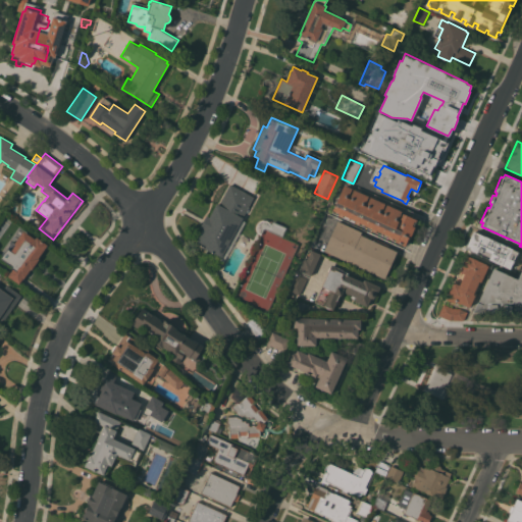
[(248,209),(249,209),(248,212),(246,211),(221,257),(195,243),(202,229),(200,227),(206,215),(209,216),(216,203),(219,204),(230,184),(254,197),(248,209)]
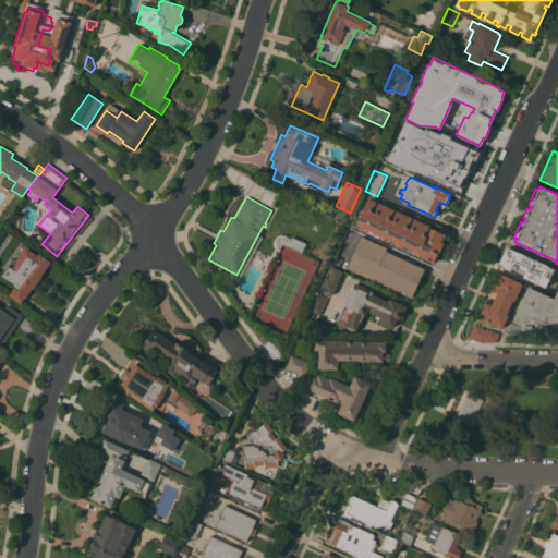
[(376,201),(373,207),(372,208),(371,210),(375,213),(376,210),(375,208),(377,202),(393,209),(391,216),(389,217),(388,219),(392,220),(393,218),(392,217),(396,210),(412,217),(409,223),(407,225),(405,227),(411,229),(411,227),(410,225),(413,218),(429,226),(426,232),(424,233),(423,234),(426,237),(425,238),(426,239),(428,234),(428,232),(431,228),(446,234),(445,238),(444,237),(441,242),(444,242),(438,255),(436,254),(433,262),(354,227),(367,197),(376,201)]
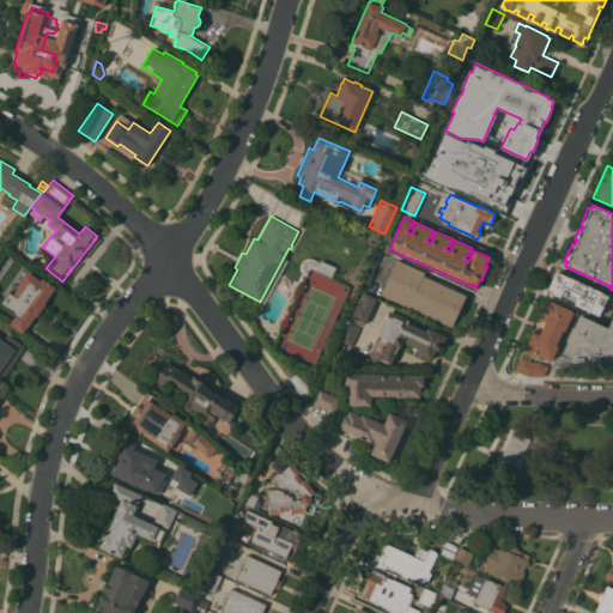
[(334,267),(331,277),(310,267),(307,275),(303,273),(301,268),(302,263),(305,260),(309,258),(314,259),(319,262),(320,266),(321,262),(334,267)]
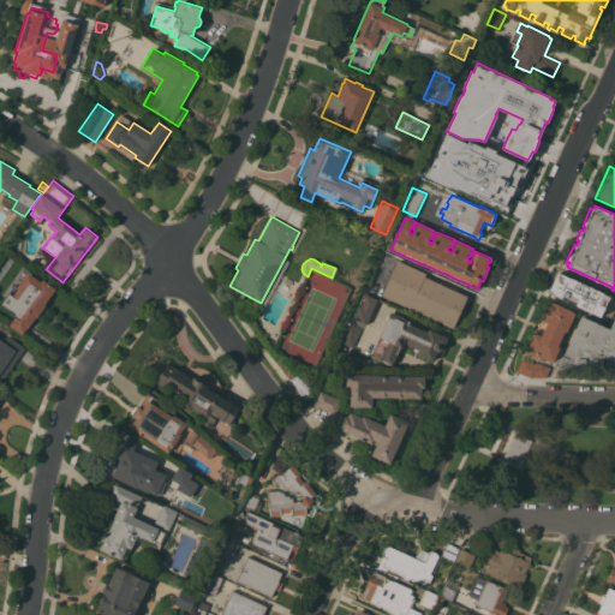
[(382,296),(398,260),(427,273),(424,276),(439,282),(440,281),(458,288),(457,291),(467,296),(453,328),(382,296)]
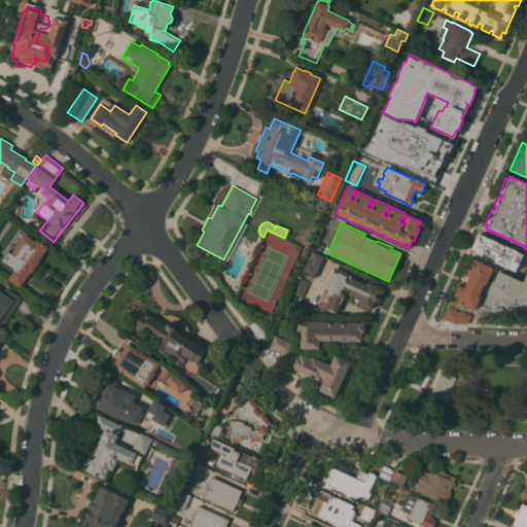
[(522,253),(518,262),(519,262),(516,271),(515,270),(514,271),(469,250),(477,233),(522,253)]
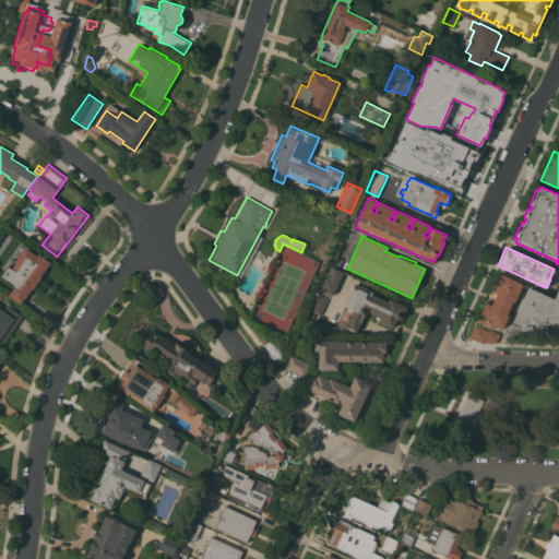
[(42,276),(43,277),(34,289),(33,288),(25,298),(24,298),(21,304),(9,295),(13,287),(12,286),(12,285),(0,276),(3,272),(3,270),(6,266),(8,266),(8,265),(13,269),(18,263),(20,264),(31,249),(38,254),(39,253),(51,262),(42,276)]
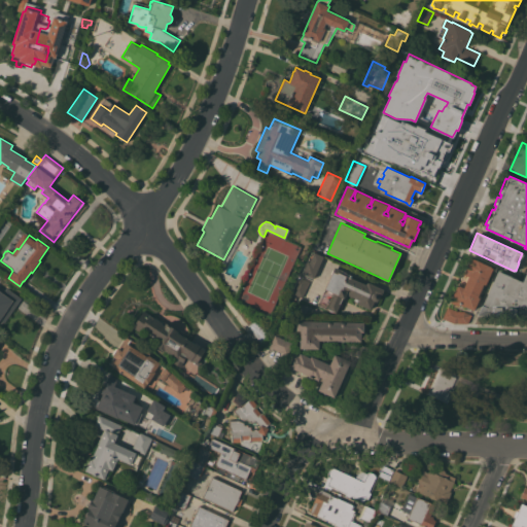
[(314,278),(303,273),(313,251),(324,256),(314,278)]
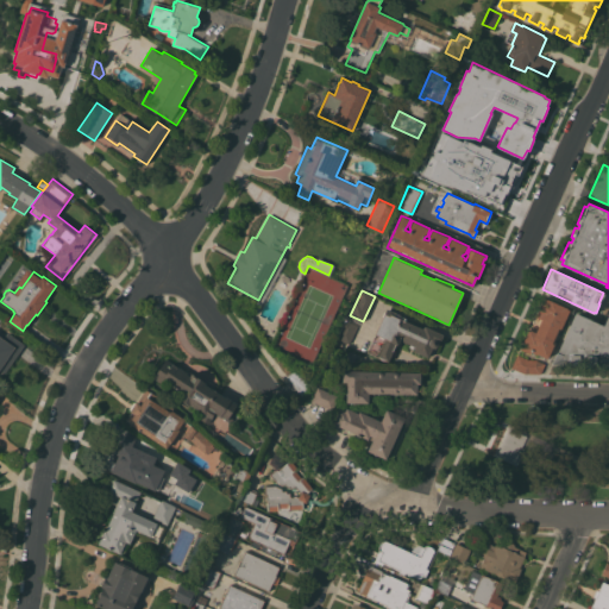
[(528,330),(535,332),(541,319),(534,316),(537,313),(544,297),(567,307),(566,308),(570,309),(560,330),(559,328),(552,343),(554,344),(547,358),(539,355),(537,355),(531,351),(529,353),(520,349),(528,330)]
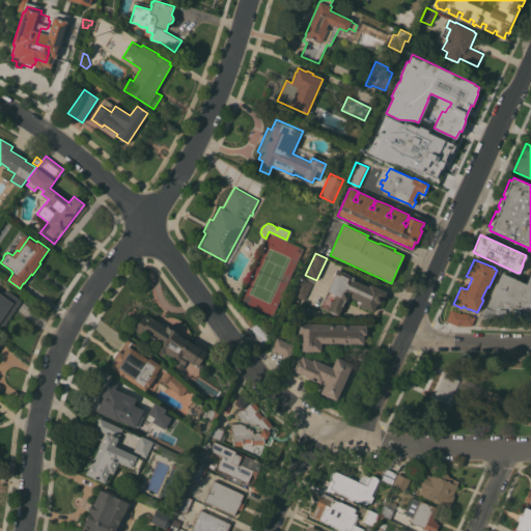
[(337,269),(348,274),(348,275),(354,277),(353,279),(369,287),(370,284),(387,291),(383,300),(382,301),(381,303),(380,303),(379,303),(376,303),(373,311),(361,306),(362,304),(357,302),(358,300),(348,296),(346,301),(345,300),(338,315),(336,314),(335,314),(333,314),(331,312),(330,311),(320,307),(337,269)]
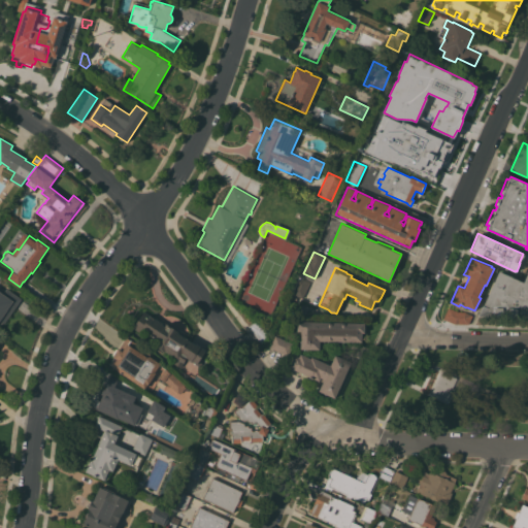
[(527,317),(477,316),(498,270),(523,282),(527,269),(527,317)]
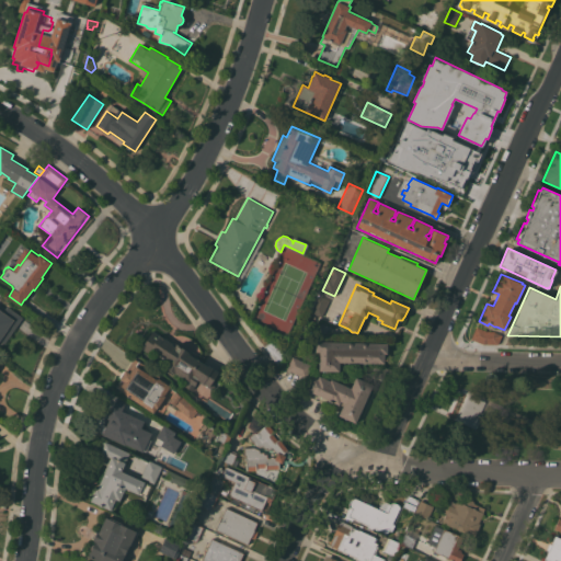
[(322,318),(310,312),(318,295),(330,300),(322,318)]
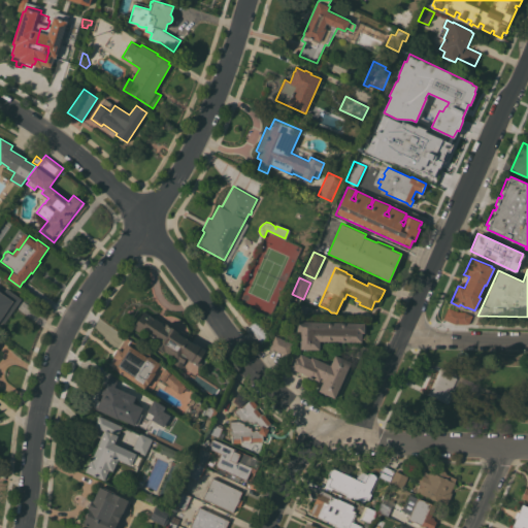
[(0,290),(3,293),(6,288),(22,298),(5,322),(4,321),(0,327),(0,290)]
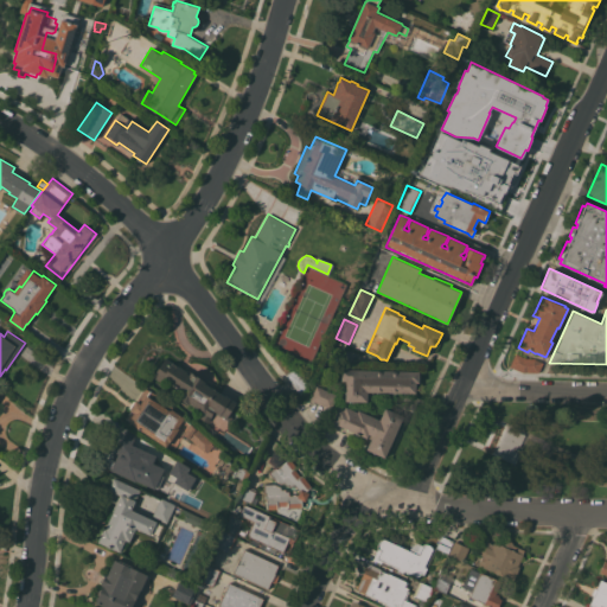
[(516,352),(526,358),(535,358),(543,362),(540,372),(522,371),(510,366),(516,352)]
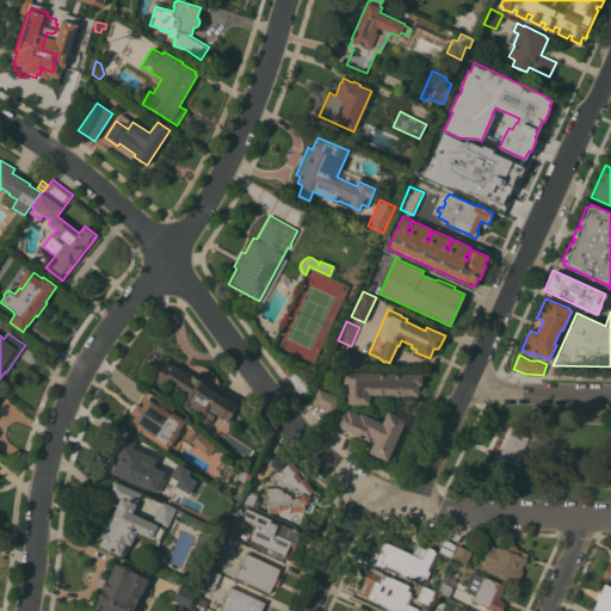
[(189,374),(190,372),(209,386),(208,387),(227,399),(227,397),(239,405),(230,418),(234,420),(233,423),(228,420),(222,417),(221,418),(216,415),(209,426),(201,420),(204,414),(191,406),(191,407),(180,400),(181,396),(154,380),(167,359),(189,374)]
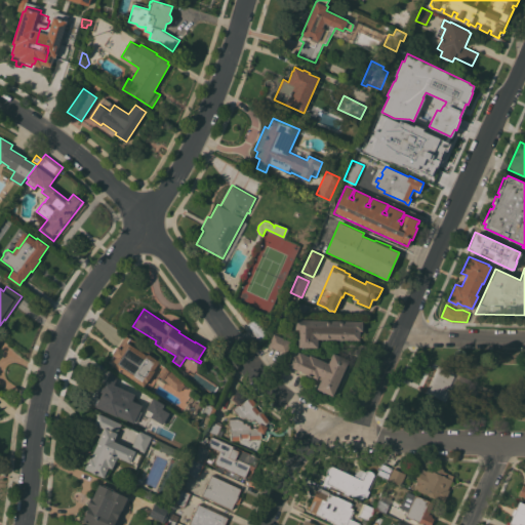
[(318,338),(318,348),(298,347),(299,329),(295,329),(295,319),(363,321),(362,331),(360,330),(360,340),(318,338)]
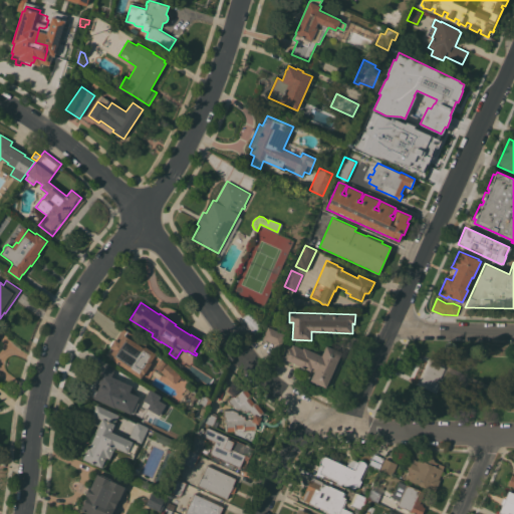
[(263,338),(268,326),(286,334),(280,346),(263,338)]
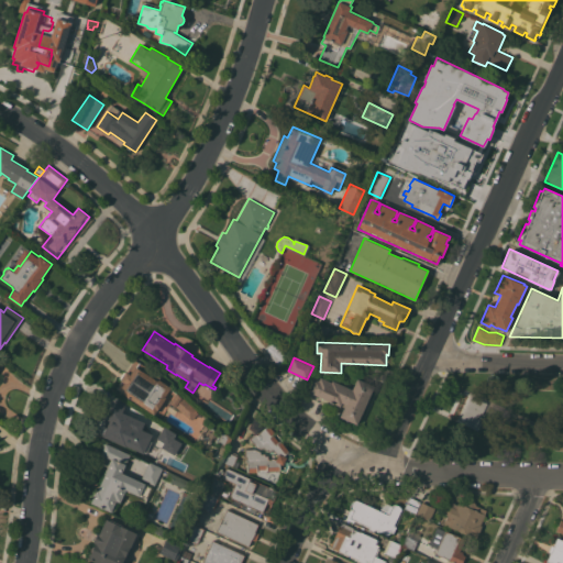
[(120,392),(124,384),(121,381),(135,360),(140,363),(140,362),(154,372),(153,373),(161,377),(159,379),(172,387),(165,397),(166,398),(158,410),(157,410),(154,415),(120,392)]
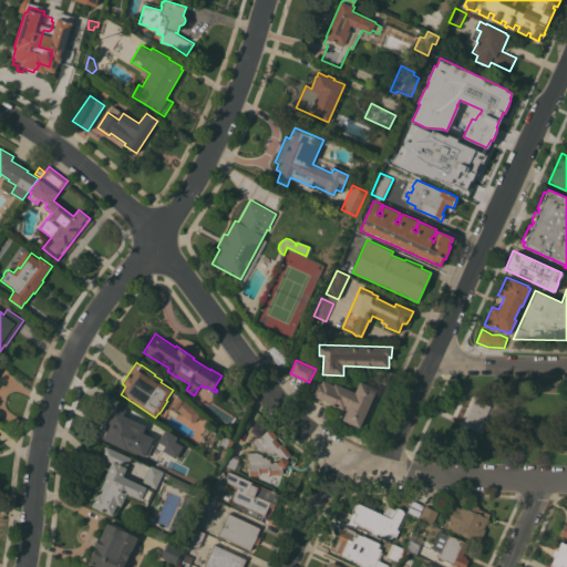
[(331,404),(330,409),(309,399),(317,381),(321,383),(322,380),(333,384),(334,383),(356,392),(360,381),(377,389),(369,406),(370,406),(368,411),(360,428),(342,420),(348,408),(344,405),(343,409),(331,404)]
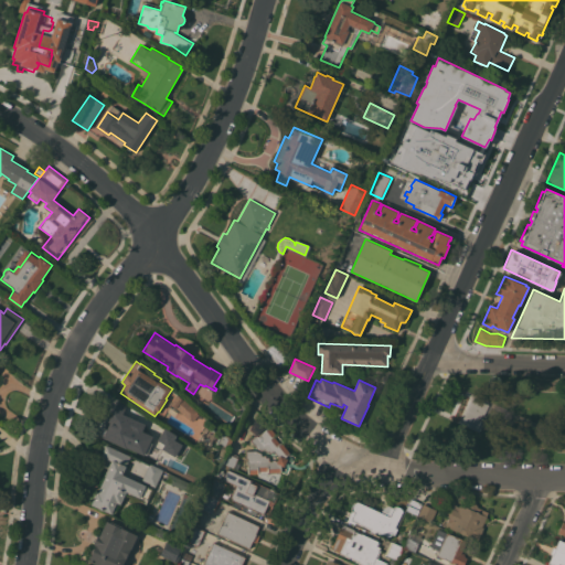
[(198,413),(199,415),(193,420),(191,419),(190,420),(177,407),(177,408),(171,404),(177,394),(182,400),(183,398),(198,412),(198,413)]
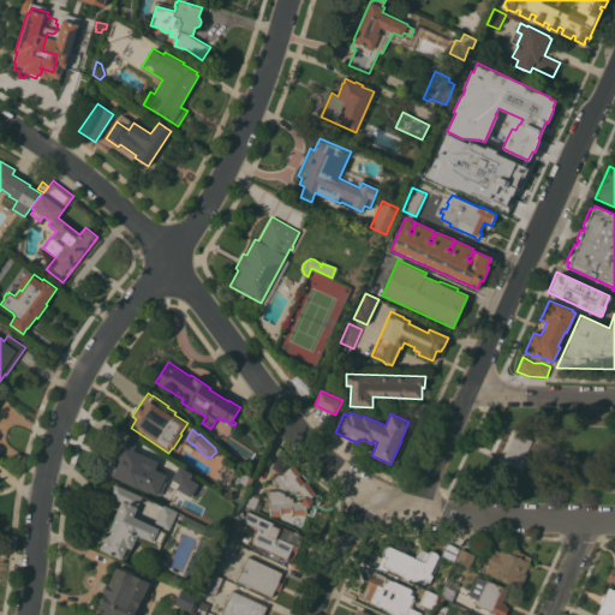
[(517,467),(530,440),(509,430),(496,458),(517,467)]
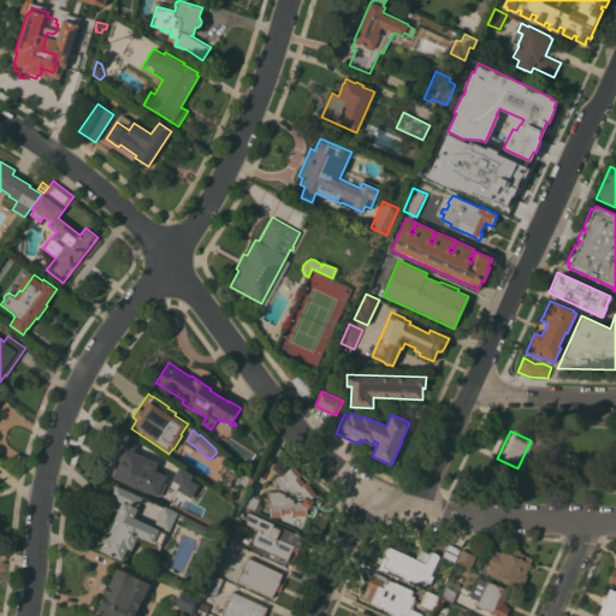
[(153,497),(136,490),(136,489),(113,478),(117,468),(112,466),(117,454),(120,456),(129,436),(138,442),(136,446),(146,451),(144,456),(159,462),(154,473),(161,475),(160,477),(163,478),(153,497)]
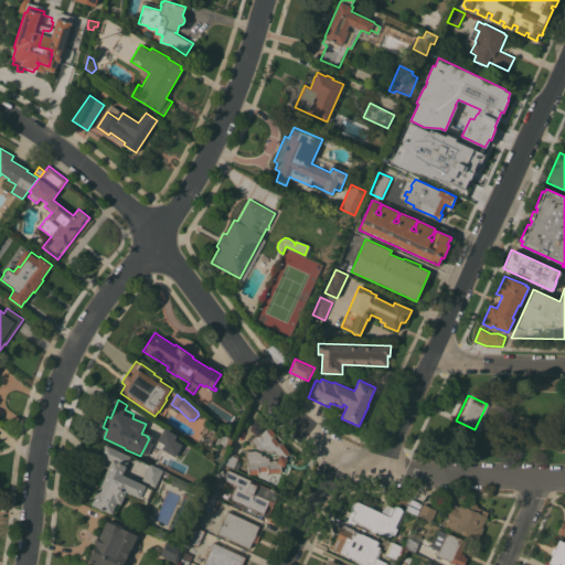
[(217,432),(209,449),(198,444),(206,426),(217,432)]
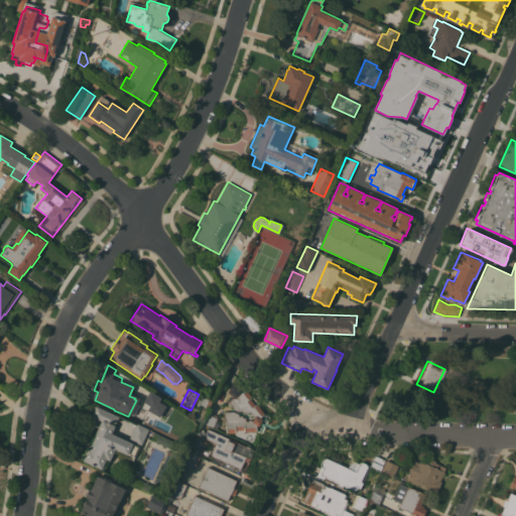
[(265,414),(260,417),(263,418),(260,426),(257,425),(257,431),(244,431),(245,433),(236,433),(236,432),(227,432),(226,418),(225,419),(225,411),(233,411),(239,413),(239,415),(243,415),(243,417),(246,417),(246,421),(249,421),(249,419),(251,419),(251,420),(254,420),(255,418),(250,411),(247,413),(246,411),(244,413),(242,409),(240,411),(234,408),(229,401),(235,397),(235,398),(247,389),(253,397),(251,399),(256,405),(257,404),(265,414)]
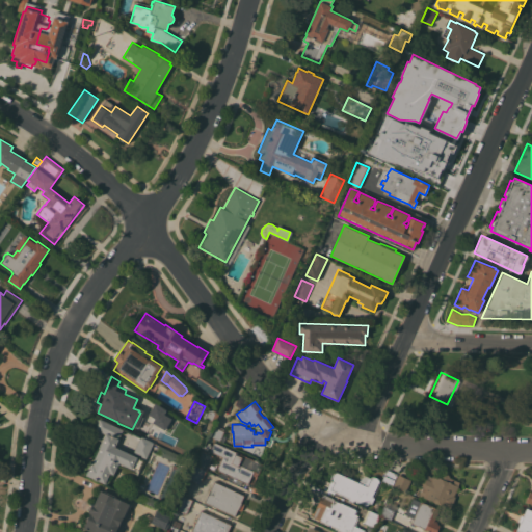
[(156,403),(166,409),(160,421),(149,414),(156,403)]
